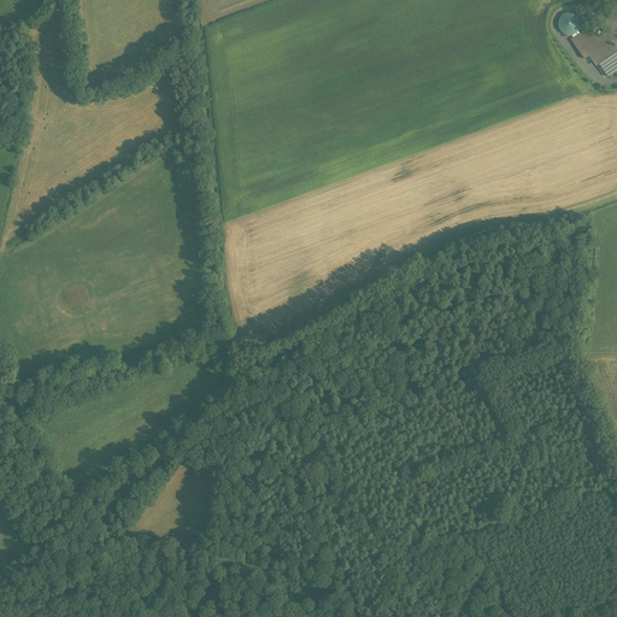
[(616,10),(601,21),(599,23),(606,33),(604,34),(605,35),(598,40),(597,40),(606,56),(607,56),(613,52),(616,48),(616,10)]
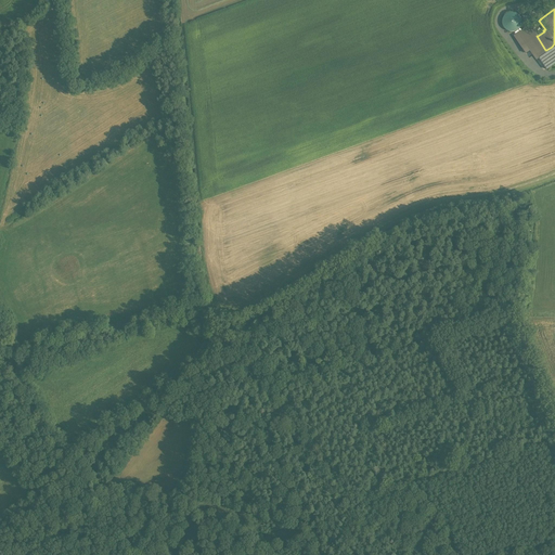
[(540,17),(540,16),(540,14),(539,13),(537,12),(536,11),(533,12),(532,13),(531,14),(530,16),(531,17),(531,18),(532,20),(533,21),(536,21),(538,21),(539,20),(540,17)]
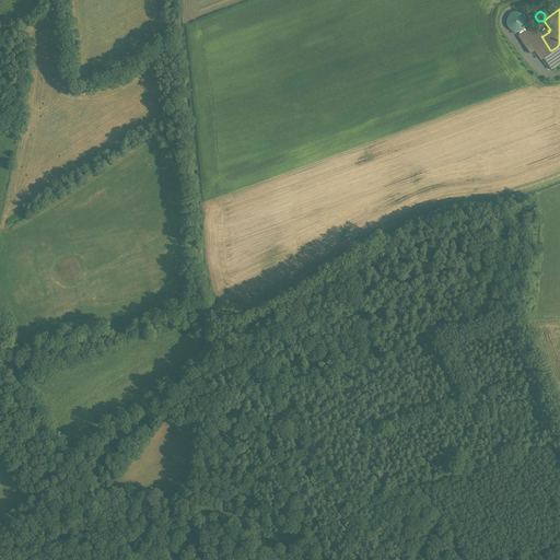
[(506,19),(506,21),(506,23),(506,25),(508,26),(509,28),(510,30),(512,31),(513,32),(515,33),(517,33),(520,32),(522,31),(523,30),(525,28),(526,26),(526,24),(526,22),(526,20),(525,18),(524,16),(523,14),(521,13),(520,12),(517,12),(515,12),(513,13),(511,13),(510,15),(508,16),(506,19)]
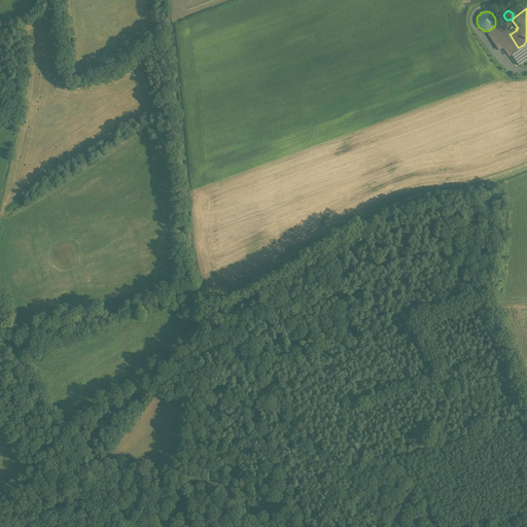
[(503,12),(496,13),(498,23),(506,21),(506,20),(505,19),(504,18),(504,16),(503,15),(504,14),(504,13),(504,12),(503,12)]
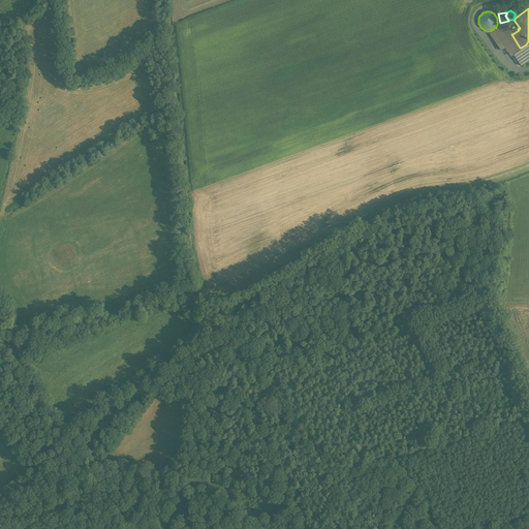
[(511,34),(512,34),(505,24),(490,34),(501,51),(505,49),(509,55),(511,54),(511,53),(520,48),(511,34)]
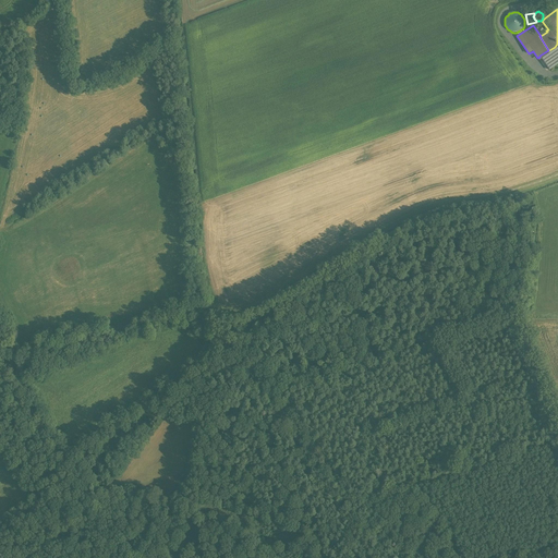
[(557,44),(555,47),(549,50),(548,50),(540,56),(540,57),(549,70),(557,63),(557,44)]
